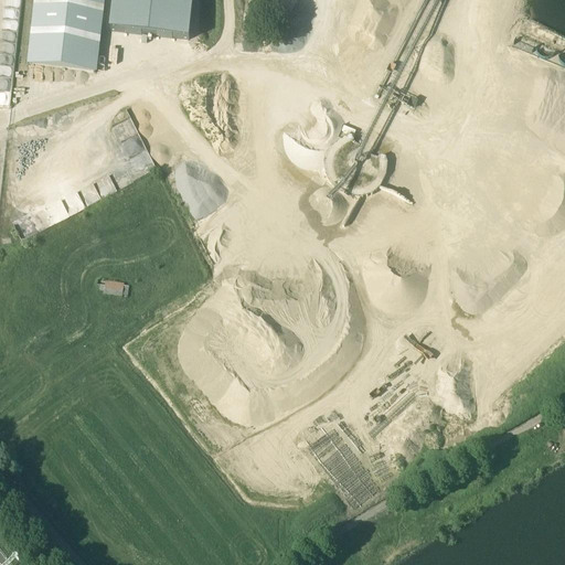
[(10,0),(4,0),(0,45),(0,84),(11,86),(20,1),(10,0)]
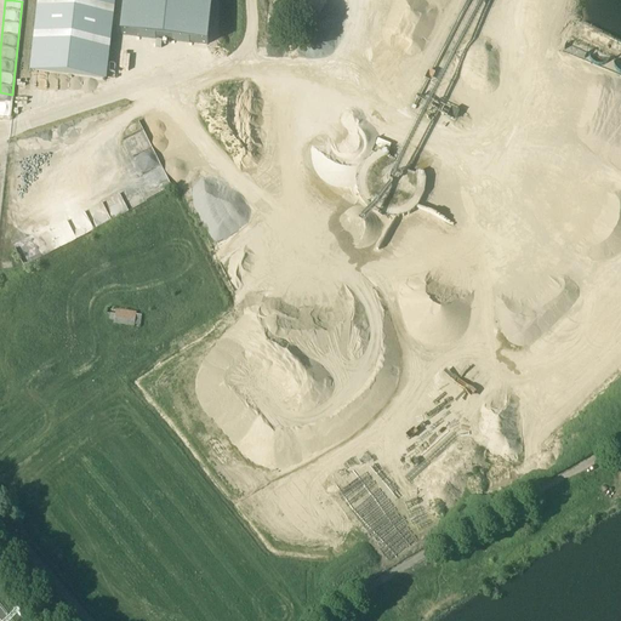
[(107,81),(115,0),(38,0),(30,73),(107,81)]
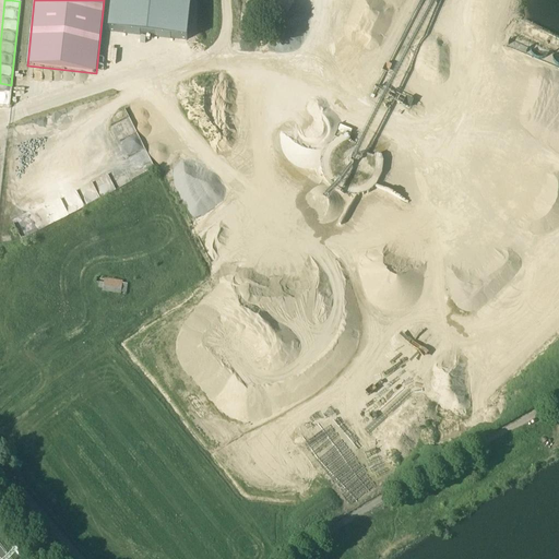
[(115,0),(110,32),(190,42),(193,0),(115,0)]
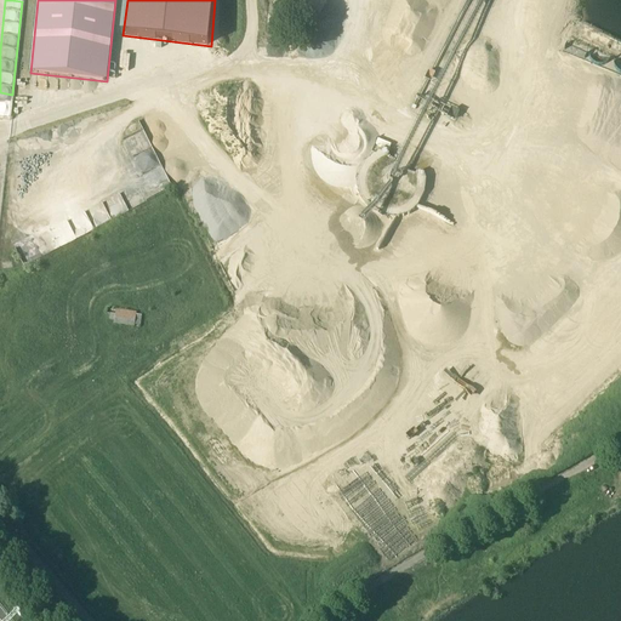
[(311,0),(308,9),(323,12),(325,0),(311,0)]
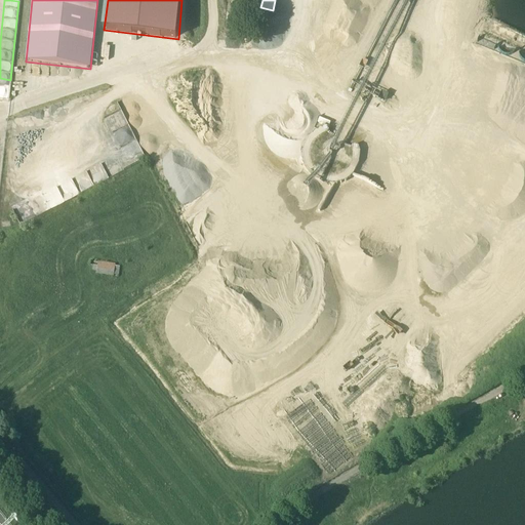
[(122,111),(105,116),(108,128),(126,123),(122,111)]
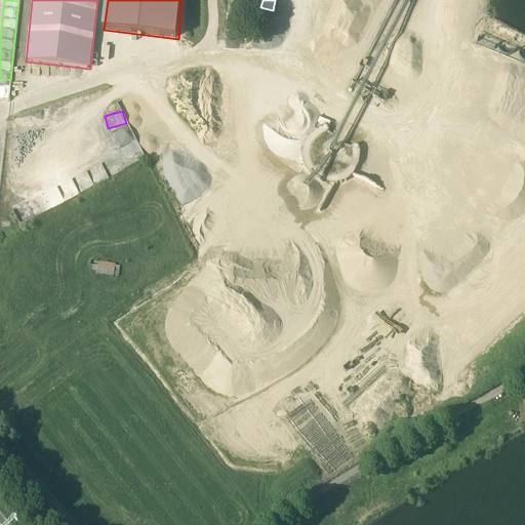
[(115,132),(119,145),(134,139),(130,127),(115,132)]
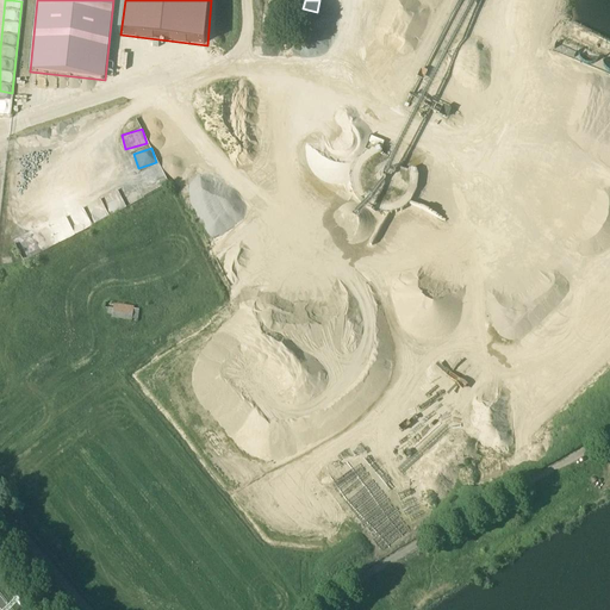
[(113,312),(134,315),(135,306),(113,304),(113,312)]
